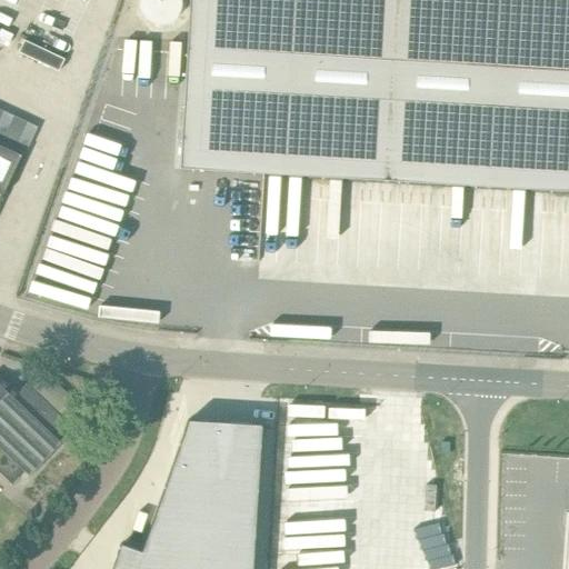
[(169,27),(182,0),(145,0),(140,11),(169,27)]
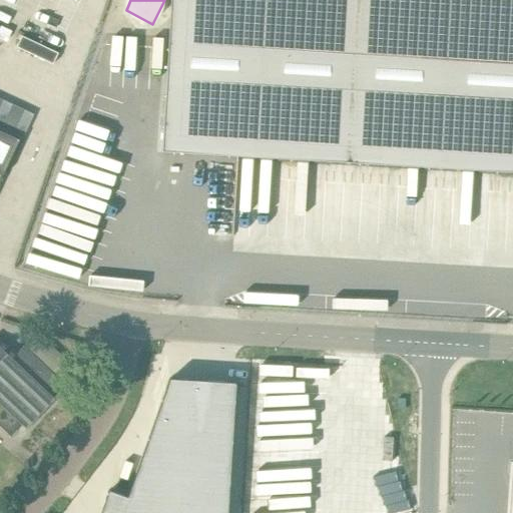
[(512,0),(170,0),(162,151),(512,171),(512,0)]
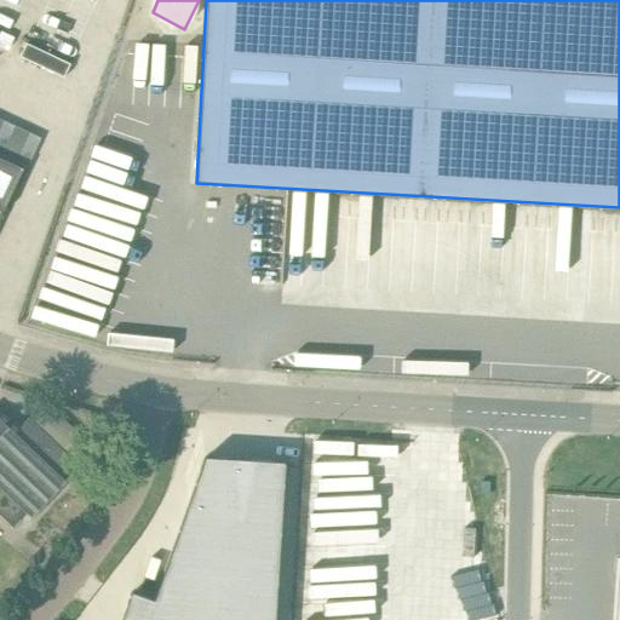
[(70,59),(75,45),(52,36),(47,51),(70,59)]
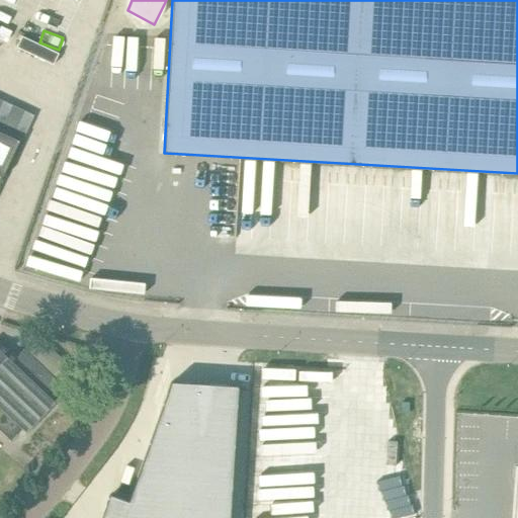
[(22,36),(18,48),(56,61),(60,50),(22,36)]
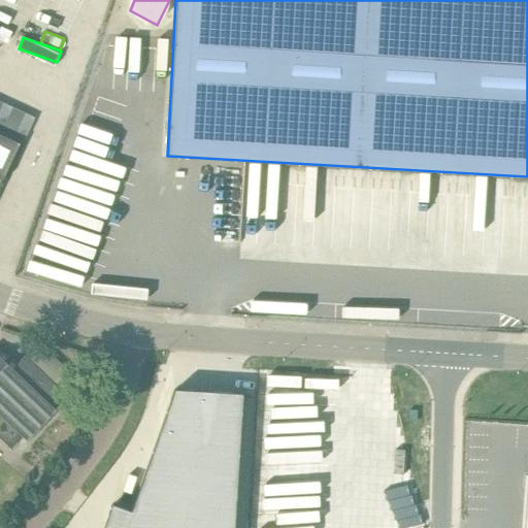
[(0,99),(0,124),(26,136),(35,116),(0,99)]
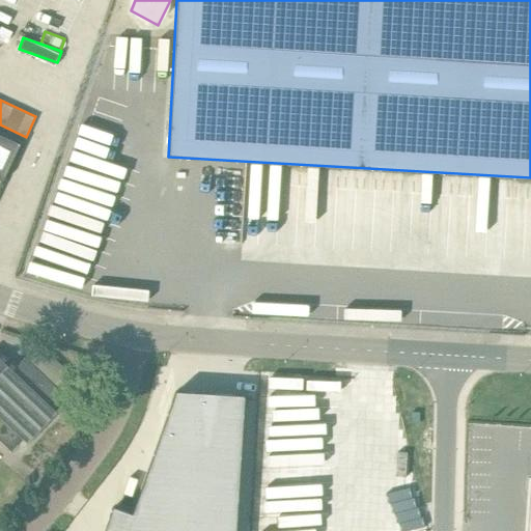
[(0,183),(2,185),(20,144),(0,135),(0,183)]
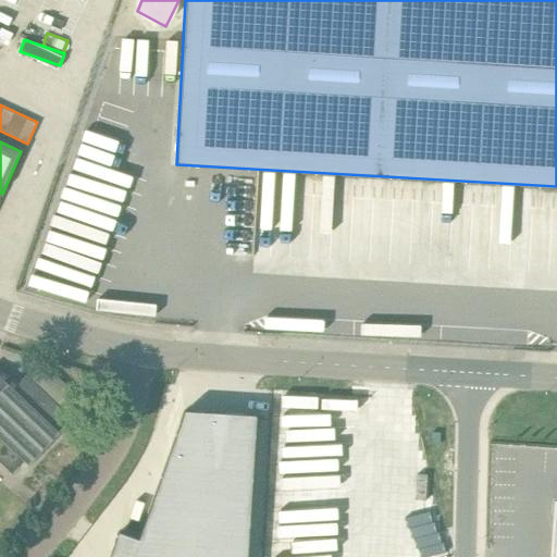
[(52,221),(100,240),(113,210),(123,214),(128,202),(121,199),(126,185),(76,164),(52,221)]
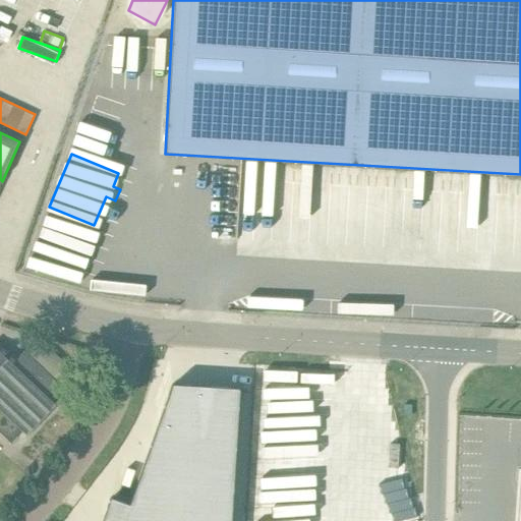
[(131,292),(136,267),(94,259),(99,228),(44,219),(34,276),(67,282),(72,253),(78,254),(73,282),(131,292)]
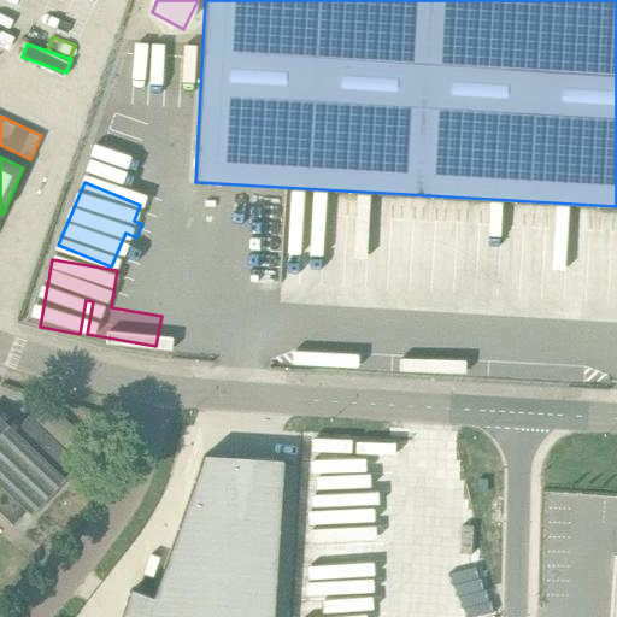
[(15,430),(0,417),(0,512),(13,526),(27,511),(33,516),(66,481),(60,475),(75,460),(29,416),(15,430)]
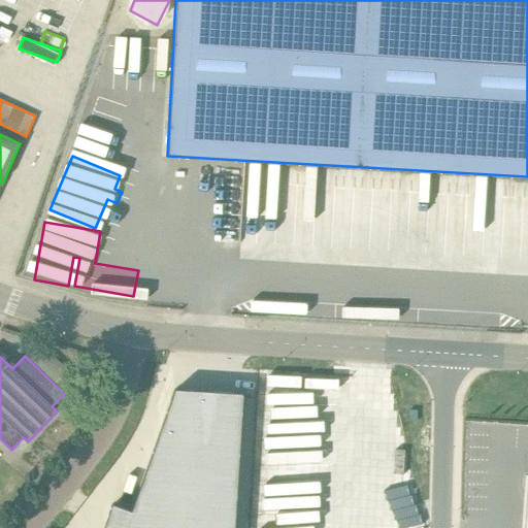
[(112,504),(103,527),(236,527),(244,393),(175,389),(150,461),(132,510),(112,504)]
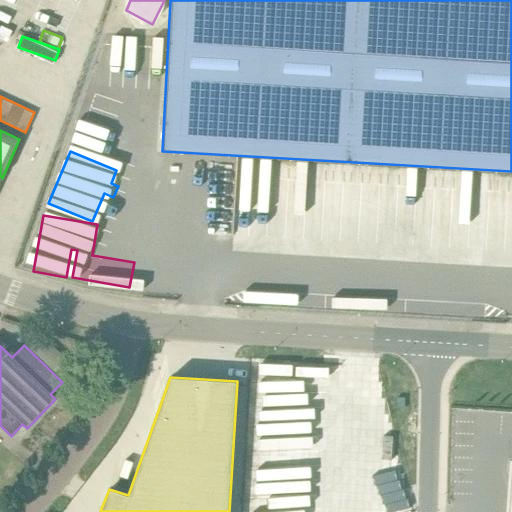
[(389,389),(399,390),(399,379),(389,379),(389,389)]
